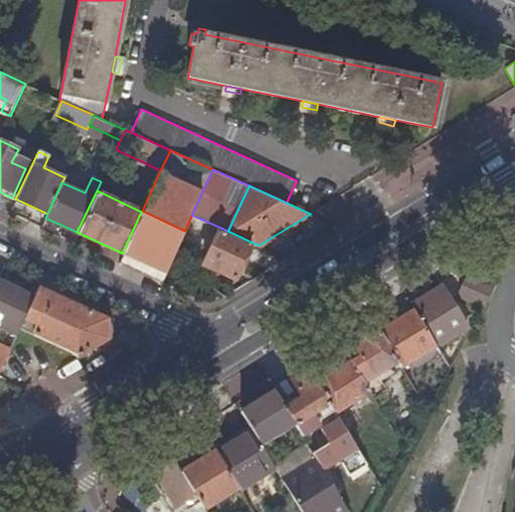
[(250,246),(251,242),(228,231),(191,215),(188,222),(204,229),(201,234),(214,240),(203,263),(235,278),(244,258),(250,260),(255,249),(250,246)]
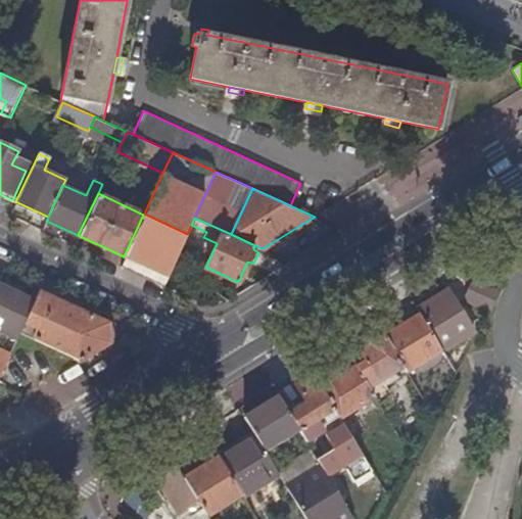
[(0,329),(16,337),(19,331),(34,299),(0,283),(0,329)]
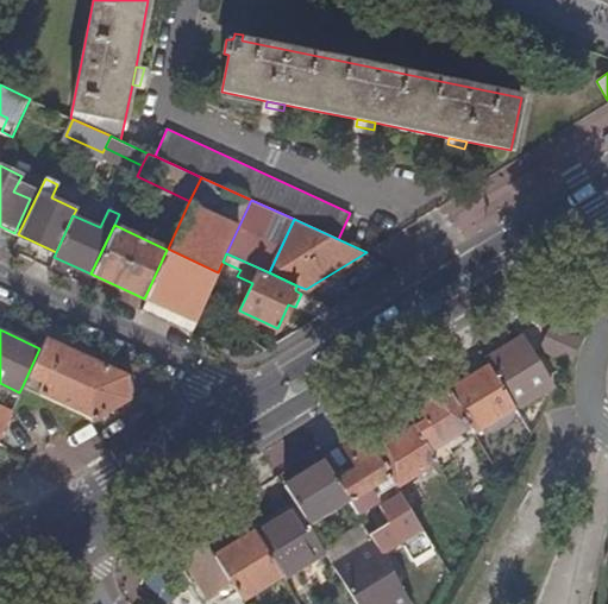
[(569,359),(576,347),(547,334),(543,346),(569,359)]
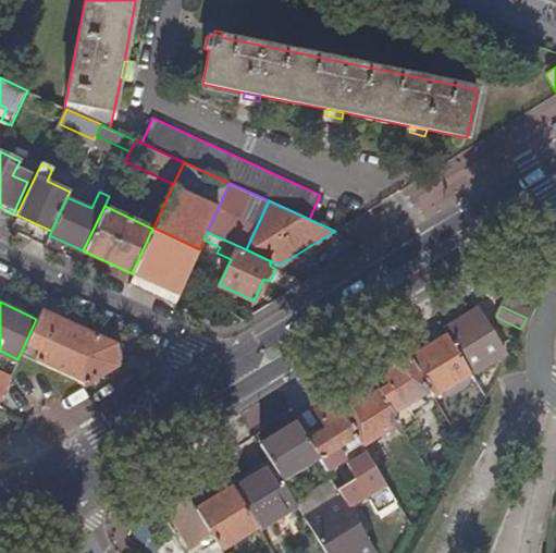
[(81,381),(83,385),(116,365),(115,343),(40,308),(36,319),(21,353),(81,381)]
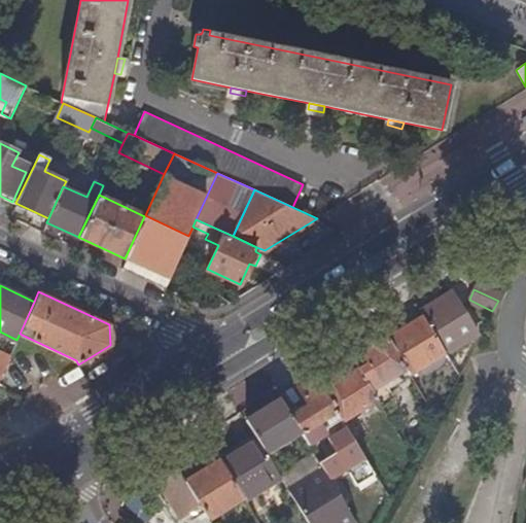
[(444,351),(458,375),(469,355),(454,327),(467,319),(451,292),(423,310),(439,337),(436,338),(444,351)]
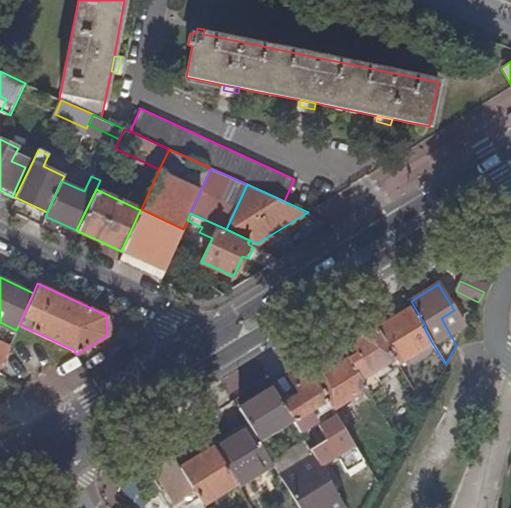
[(395,357),(398,361),(431,341),(424,328),(411,307),(377,327),(395,357)]
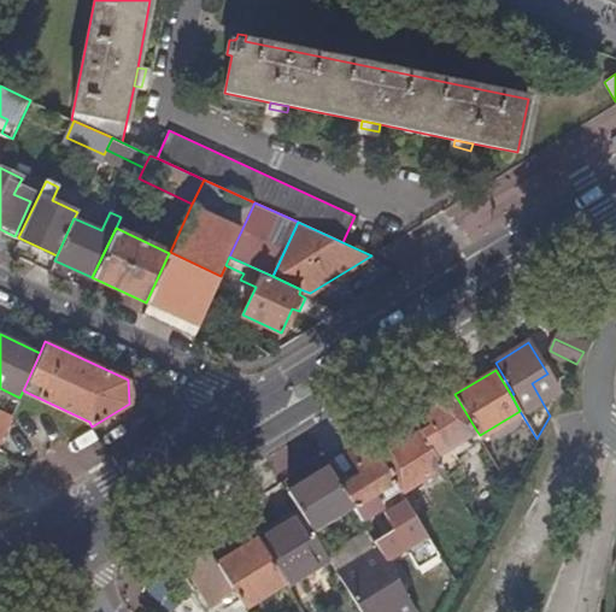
[(420,430),(435,455),(476,430),(455,394),(435,406),(435,409),(427,415),(432,423),(420,430)]
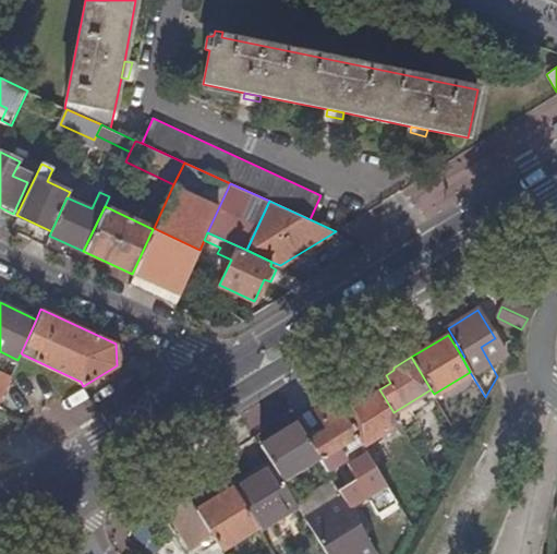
[(0,399),(10,377),(0,373),(0,399)]
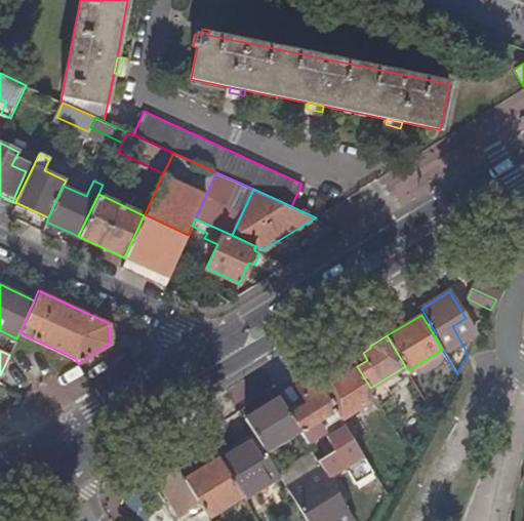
[(339,416),(340,418),(375,397),(370,388),(357,366),(338,377),(335,373),(319,384),(339,416)]
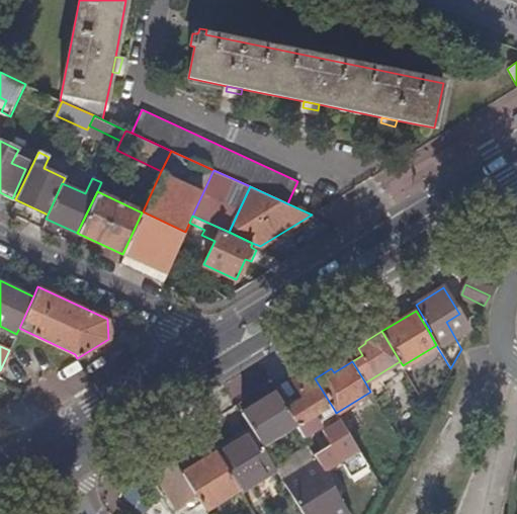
[(321,419),(335,411),(315,378),(310,369),(293,380),(304,398),(286,407),(296,424),(304,435),(319,426),(321,419)]
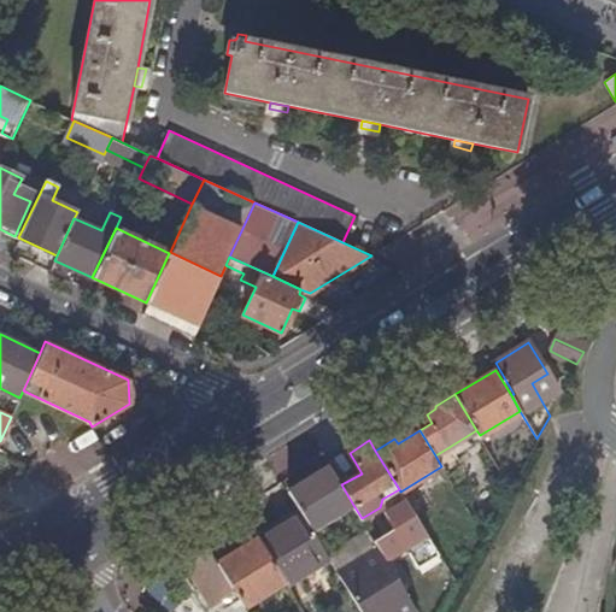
[(301,512),(312,530),(353,505),(341,484),(329,465),(288,490),(301,512)]
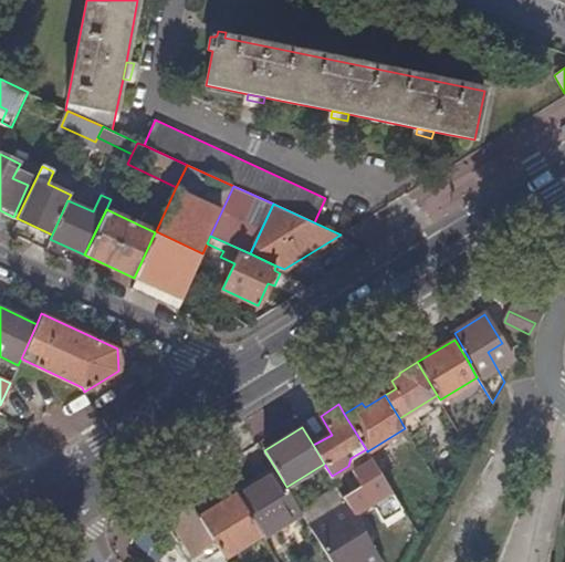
[(370,458),(354,469),(362,482),(343,495),(349,507),(355,516),(374,503),(384,518),(400,507),(370,458)]
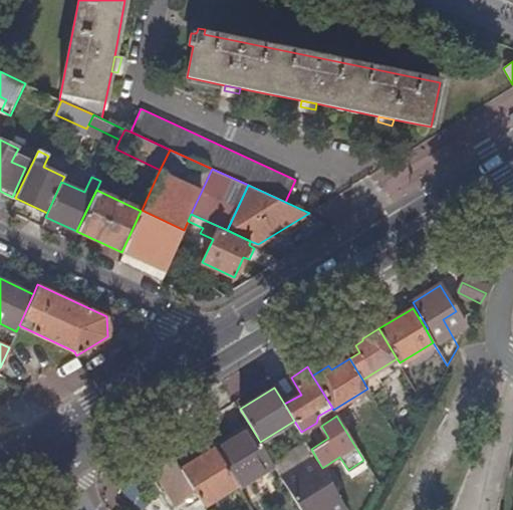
[(238,484),(242,489),(276,468),(260,442),(251,427),(217,448),(238,484)]
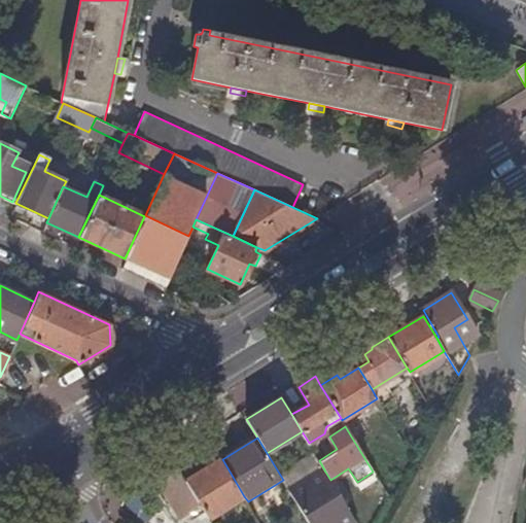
[(210,518),(244,496),(222,459),(222,458),(187,480),(202,503),(206,511),(210,518)]
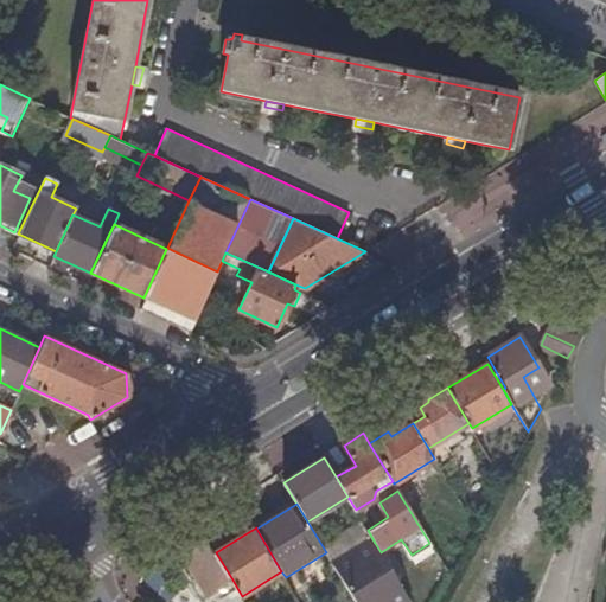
[(216,552),(206,537),(183,551),(209,594),(217,589),(233,580),(216,552)]
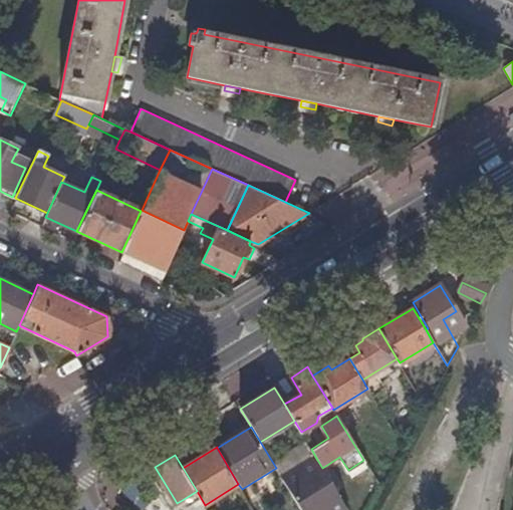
[(301,509),(343,509),(347,508),(322,468),(317,460),(283,480),(301,509)]
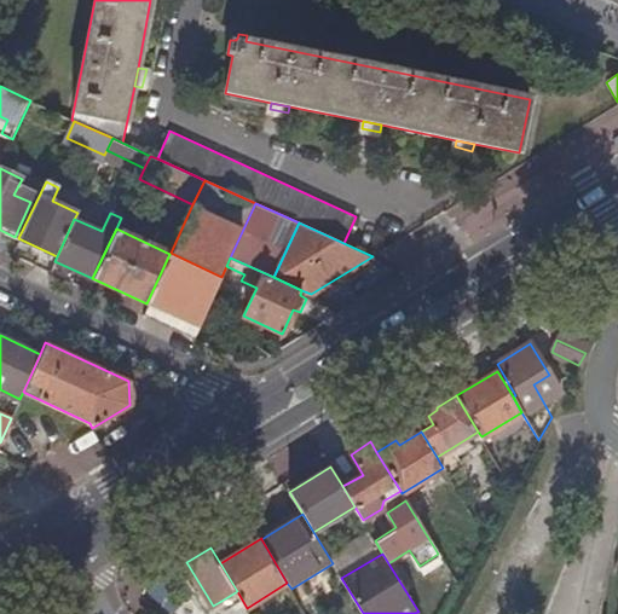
[(221,601),(226,609),(242,600),(237,591),(221,601)]
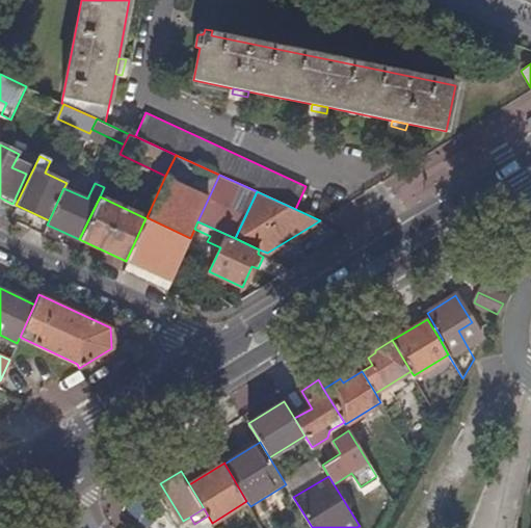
[(196,527),(215,527),(212,523),(208,516),(194,524),(196,527)]
